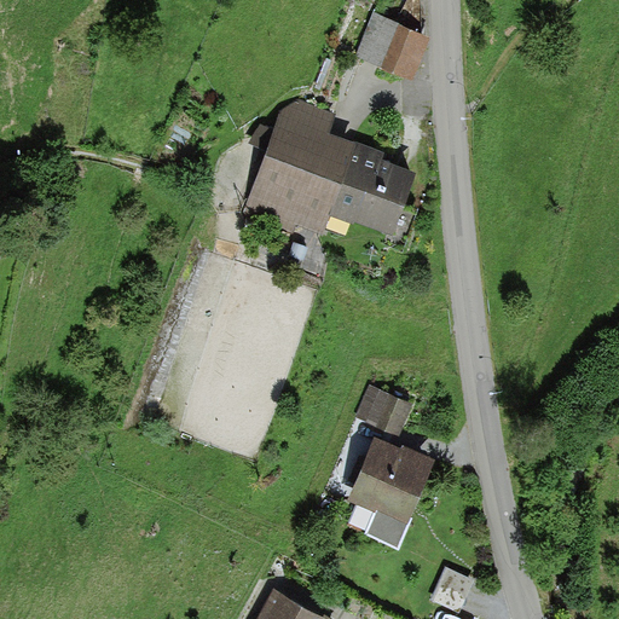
[(431,38),(375,13),(356,56),(412,80),(431,38)]
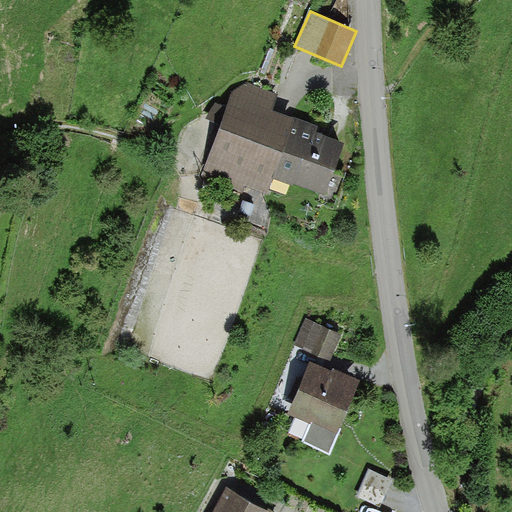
[(249,85),(232,94),(201,177),(241,191),(243,184),(265,192),(272,172),(324,191),(342,142),(310,130),(312,125),(271,110),(276,95),(249,85)]
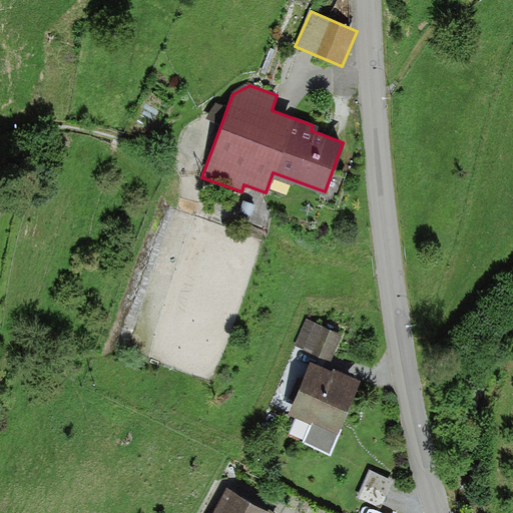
[(342,334),(306,318),(294,347),(330,362),(342,334)]
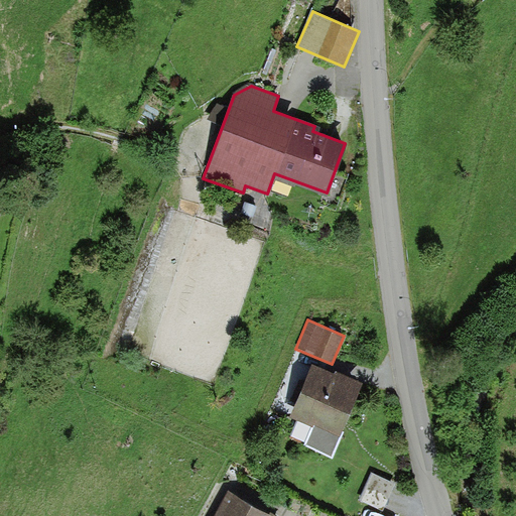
[(305,446),(332,458),(345,432),(343,429),(363,384),(336,372),(335,376),(314,367),(292,417),(314,427),(305,446)]
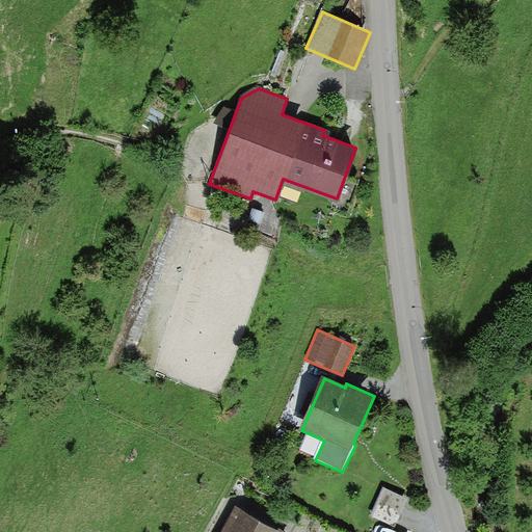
[(383,488),(371,515),(395,526),(406,499),(383,488)]
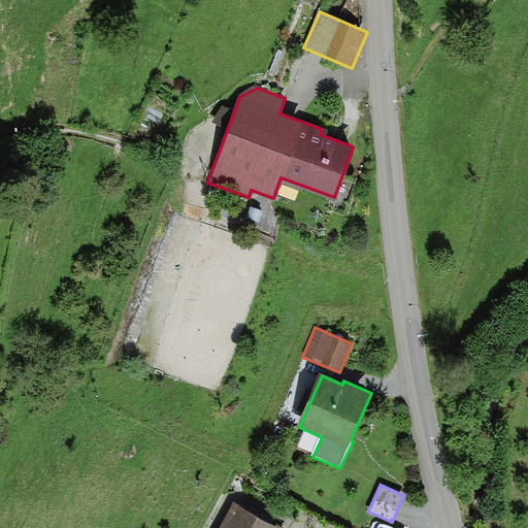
[(275,527),(235,504),(221,527),(283,527),(276,524),(275,527)]
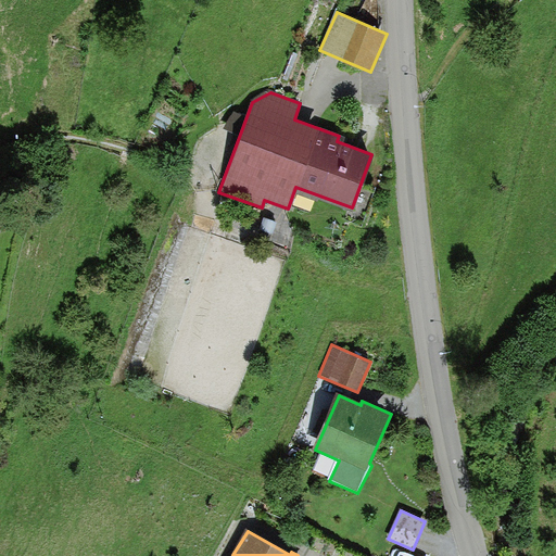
All buildings are outlined.
